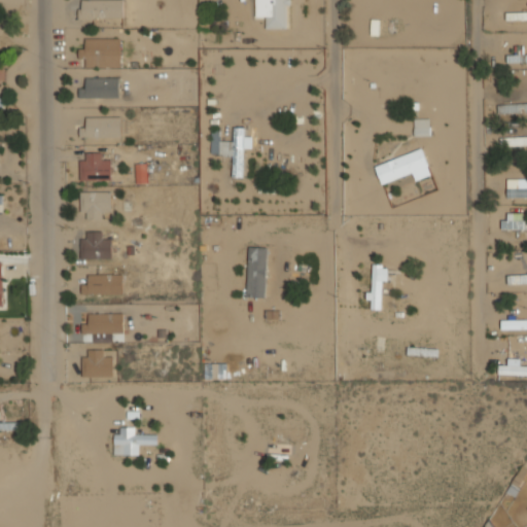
[(124,0),(81,0),(82,7),(78,7),(78,18),(124,18),(124,0)]
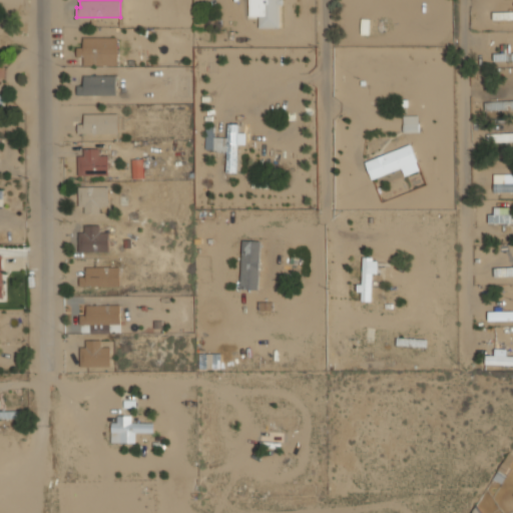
[(247,0),(248,16),(259,16),(259,28),(281,27),(280,0),(247,0)]
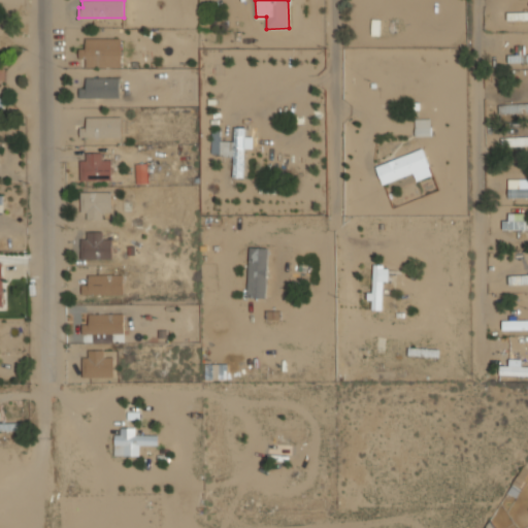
[(86,67),(121,67),(121,38),(86,38),(86,48),(78,48),(78,58),(86,58),(86,67)]
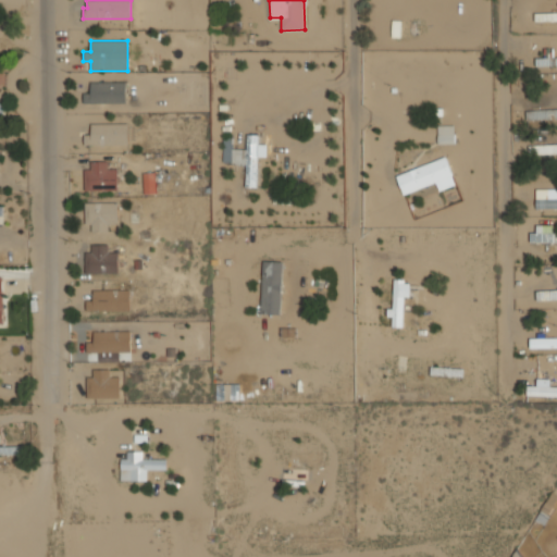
[(555,65),(556,54),(549,54),(551,49),(544,49),(544,60),(542,60),(542,65),(555,65)]
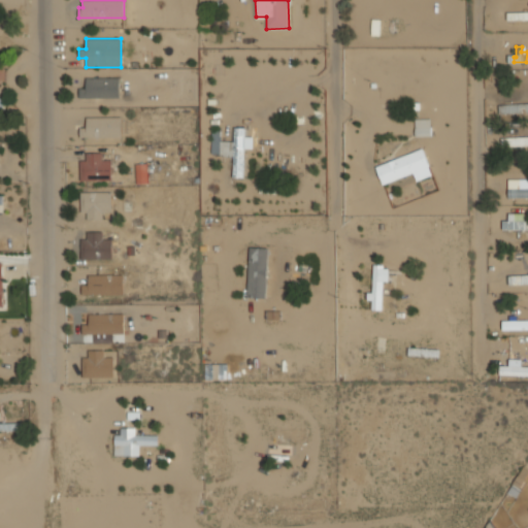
[(120,98),(120,77),(87,77),(87,89),(79,89),(79,97),(120,98)]
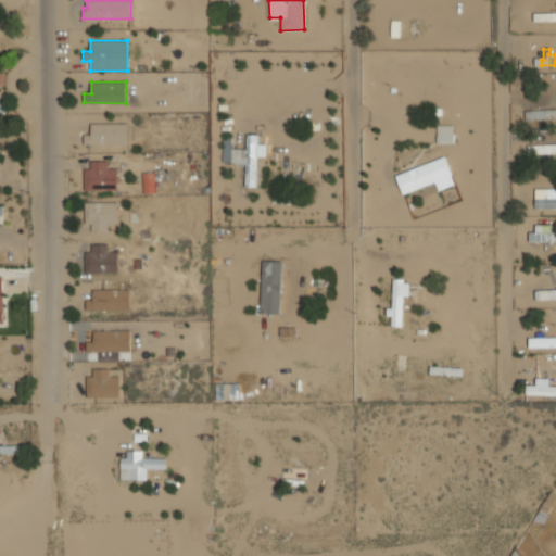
[(525,110),(525,119),(555,119),(555,110),(525,110)]
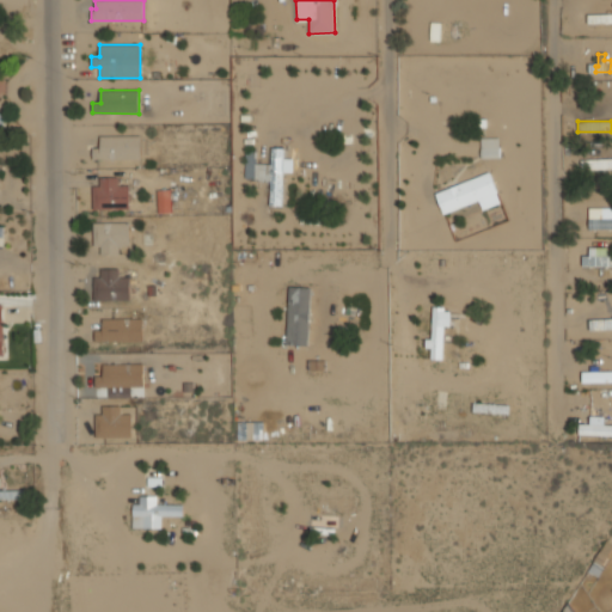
[(101,136),(101,148),(93,148),(93,160),(141,159),(141,135),(101,136)]
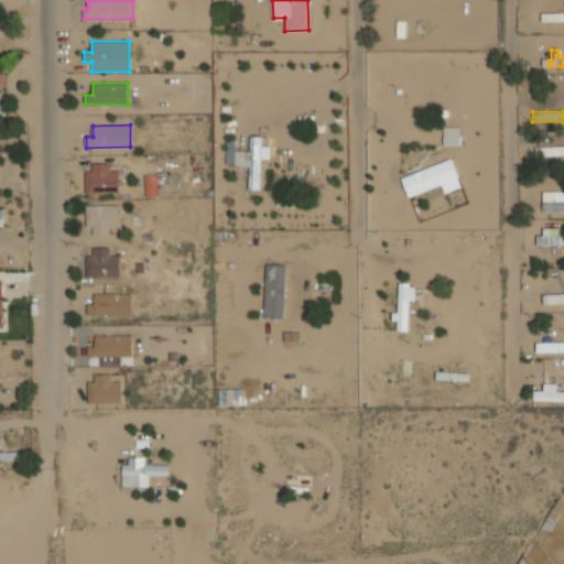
[(461,127),(443,127),(444,145),(461,145),(461,127)]
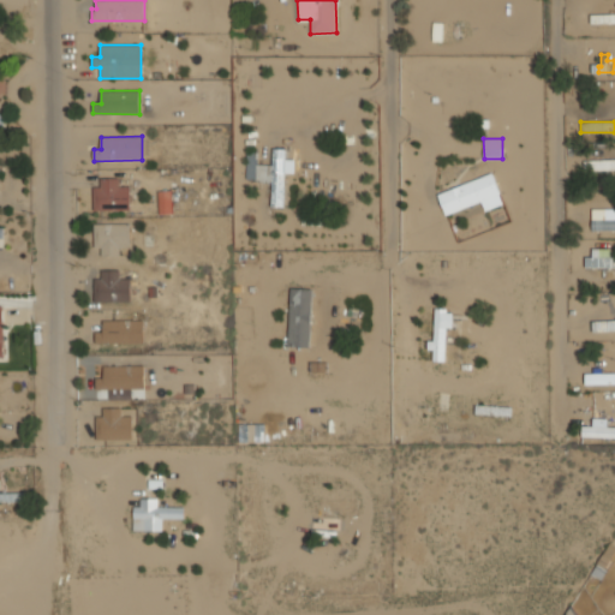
[(246,153),(245,179),(273,180),(272,207),(282,207),(285,149),(273,149),(273,165),(256,165),(256,153),(246,153)]
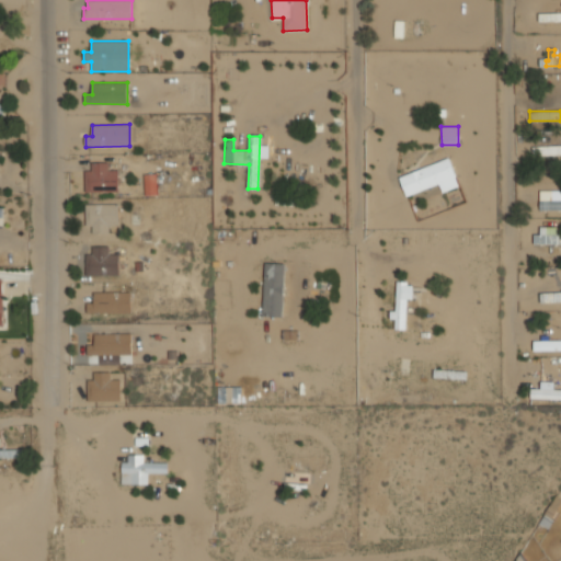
[(560,153),(560,145),(533,146),(533,156),(560,153)]
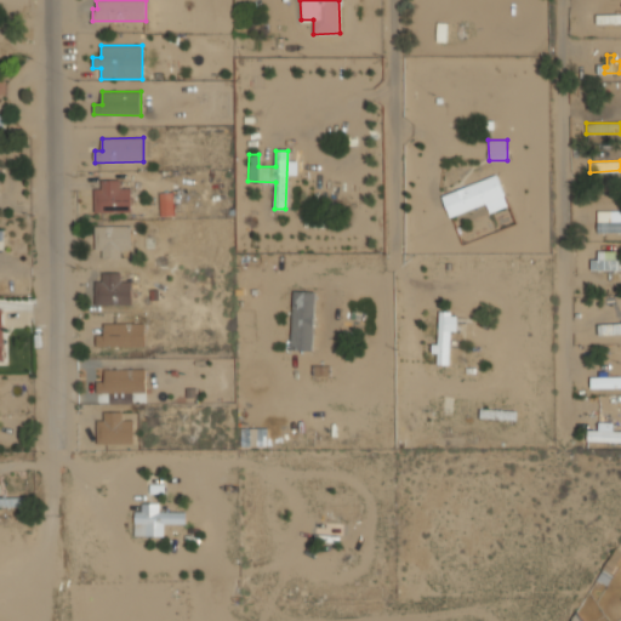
[(442,195),(449,216),(486,204),(489,212),(508,206),(497,175),(442,195)]
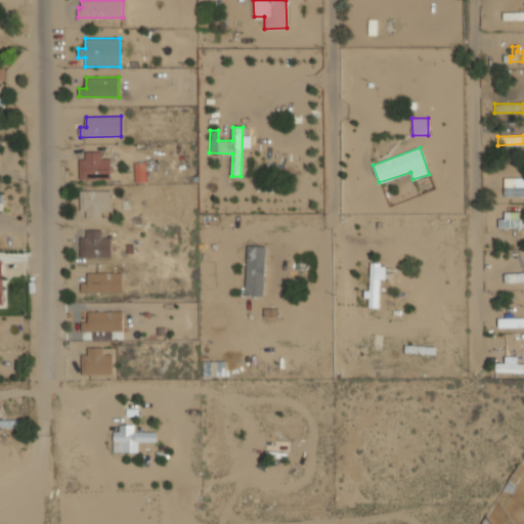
[(79,160),(80,179),(111,179),(111,159),(101,159),(101,151),(85,151),(86,160),(79,160)]
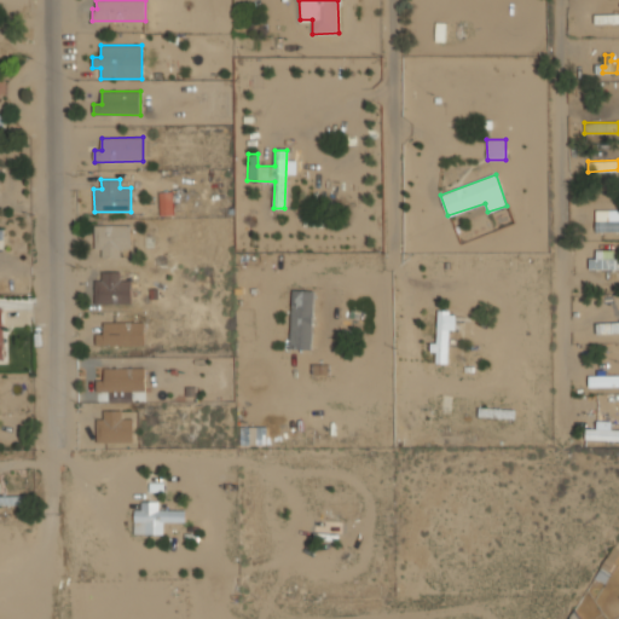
[(160,215),(173,215),(172,191),(158,192),(160,215)]
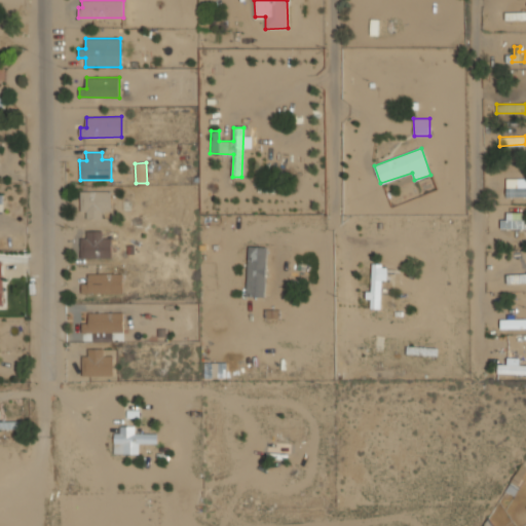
[(525,178),(505,179),(506,198),(525,196),(525,178)]
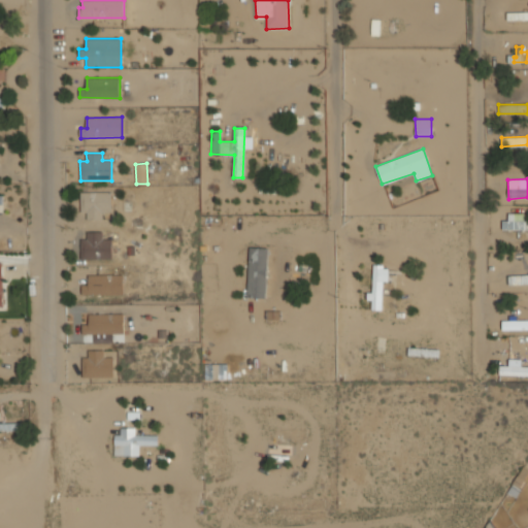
[(80,192),(80,212),(87,211),(87,220),(103,220),(103,211),(111,211),(111,192),(80,192)]
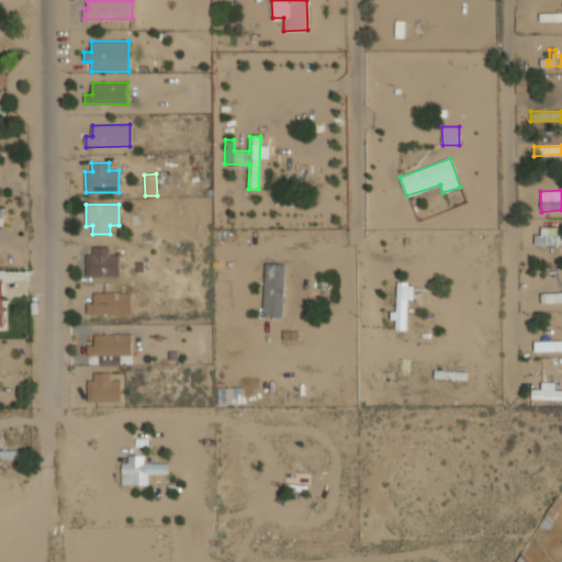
[(538,244),(561,244),(561,234),(558,234),(558,227),(538,227),(538,244)]
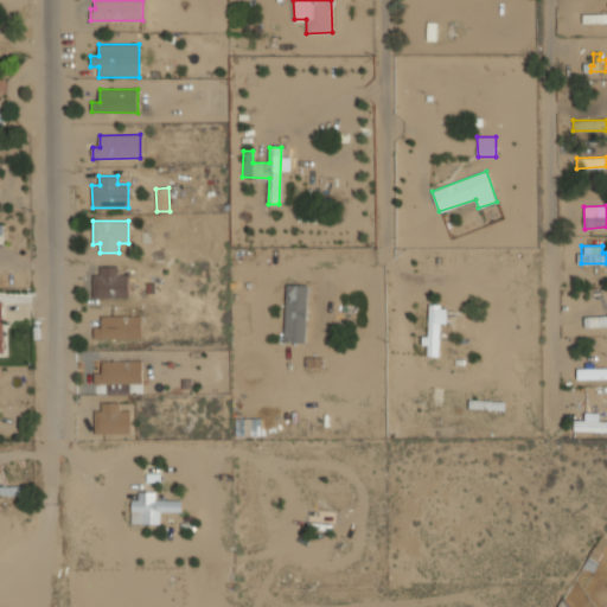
[(117,266),(100,267),(100,274),(93,274),(94,298),(128,298),(128,274),(117,275),(117,266)]
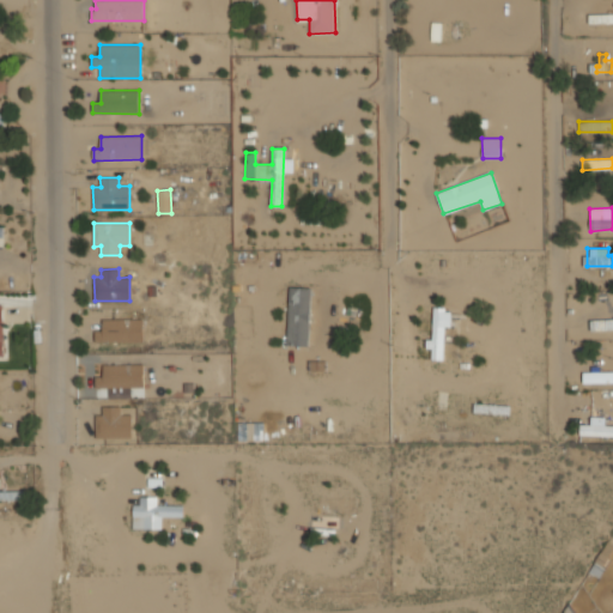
[(309,346),(310,287),(290,287),(287,345),(309,346)]
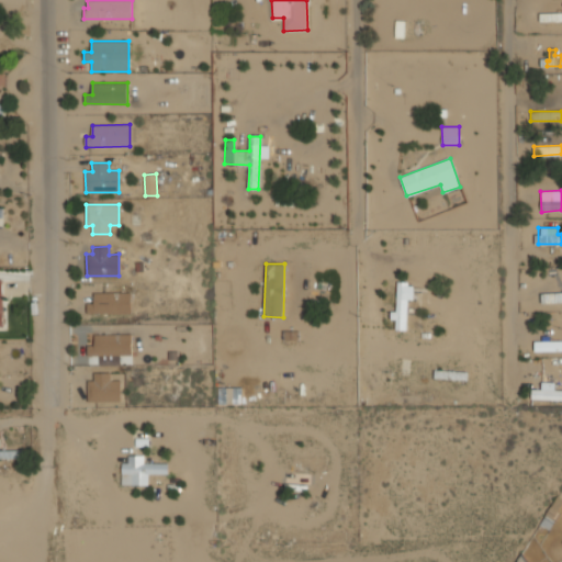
[(391,312),(391,319),(396,319),(395,329),(406,329),(408,281),(397,281),(396,312),(391,312)]
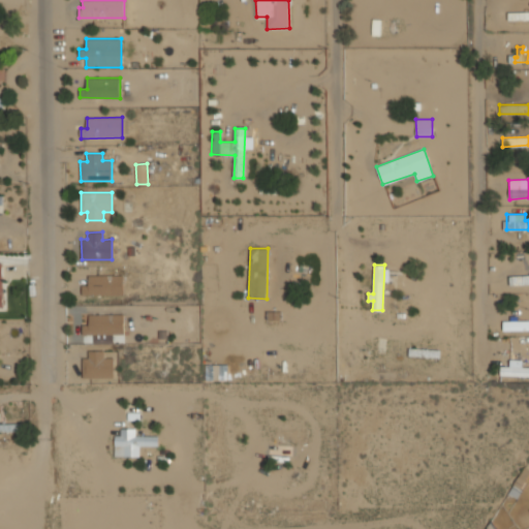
[(88,276),(89,285),(82,285),(82,296),(124,294),(123,275),(88,276)]
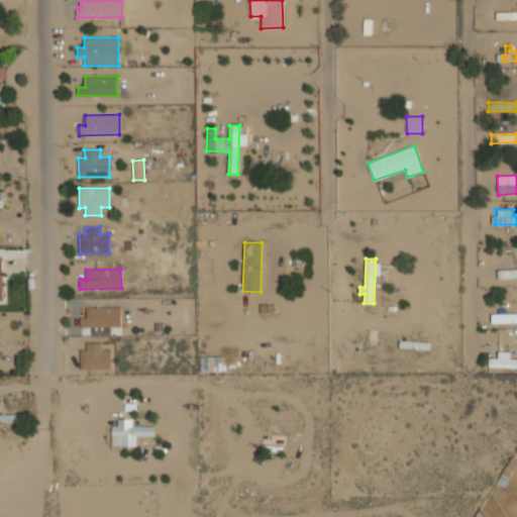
[(121,307),(87,308),(87,317),(80,318),(81,327),(121,326),(121,307)]
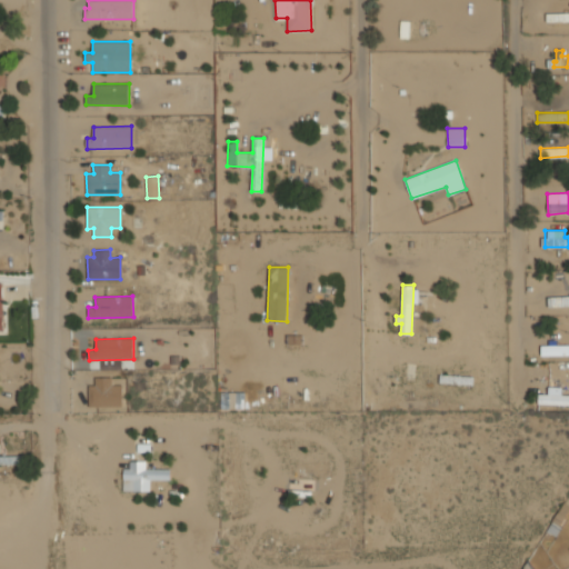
[(568,345),(541,346),(541,356),(568,355),(568,345)]
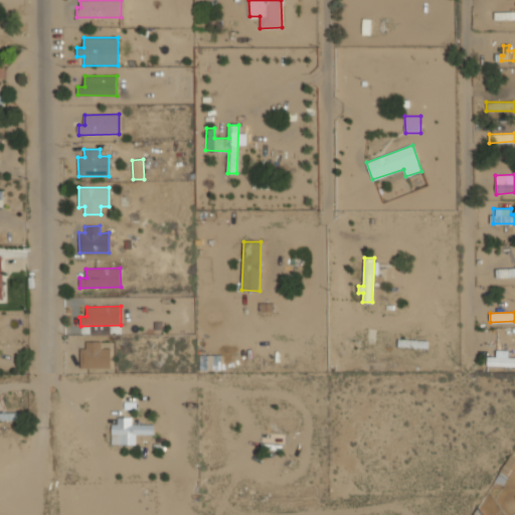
[(111,367),(111,348),(102,348),(102,341),(87,341),(87,348),(80,348),(80,368),(111,367)]
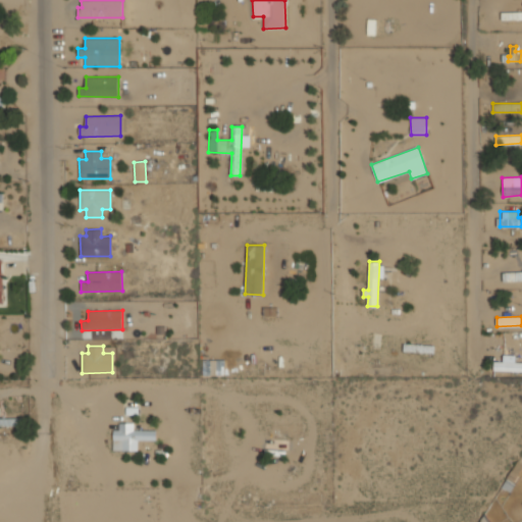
[(521,371),(521,362),(493,361),(493,370),(521,371)]
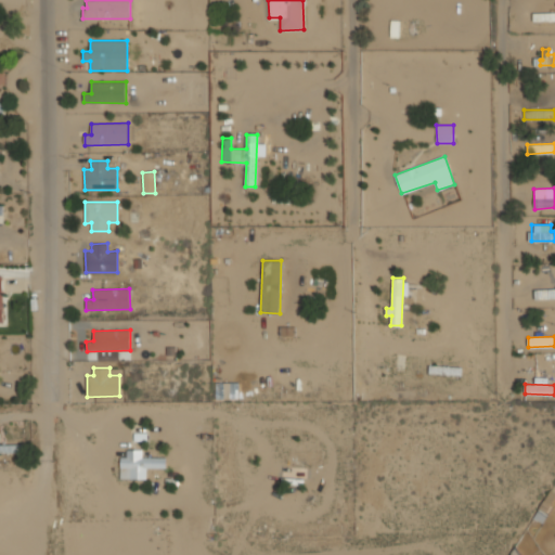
[(23,444),(0,443),(0,453),(23,453),(23,444)]
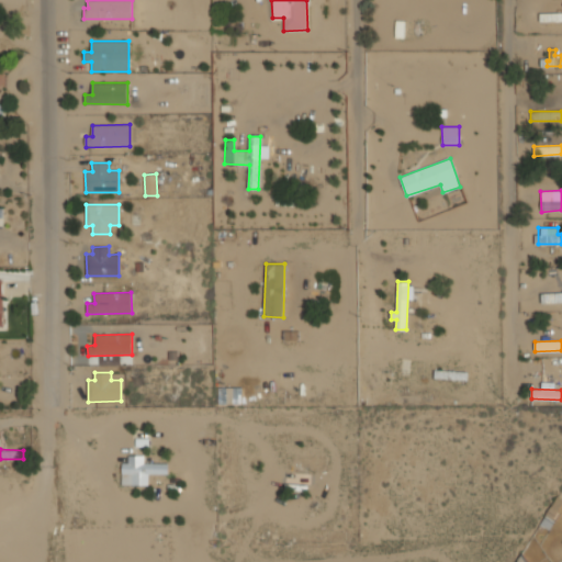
[(122,485),(148,484),(148,474),(168,473),(168,463),(144,463),(144,456),(127,456),(128,462),(122,462),(122,485)]
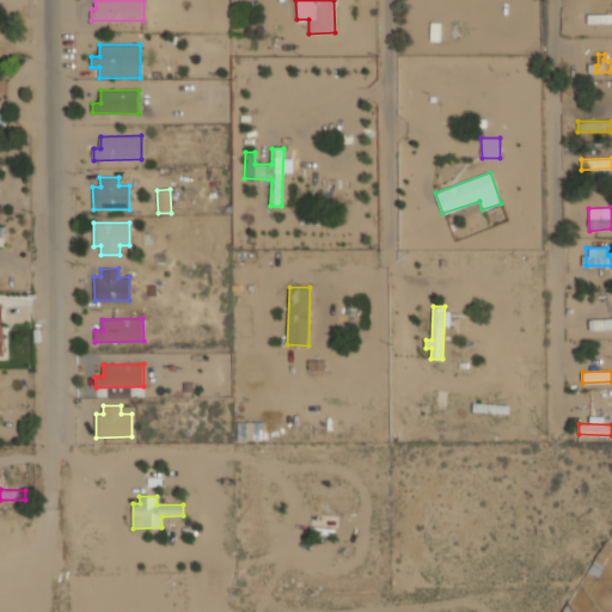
[(611,551),(611,542),(605,539),(589,573),(600,577),(611,551)]
